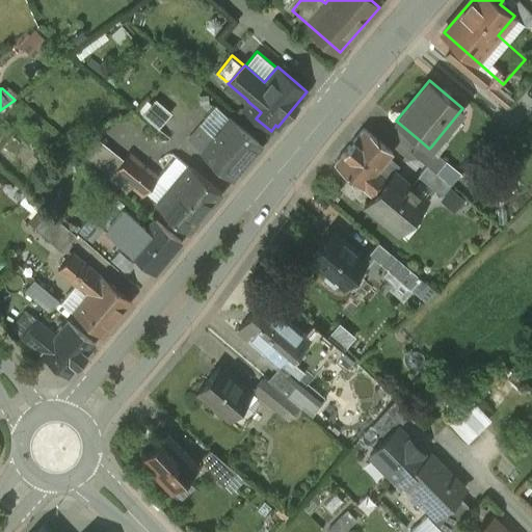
[(16,107),(5,116),(10,123),(22,114),(16,107)]
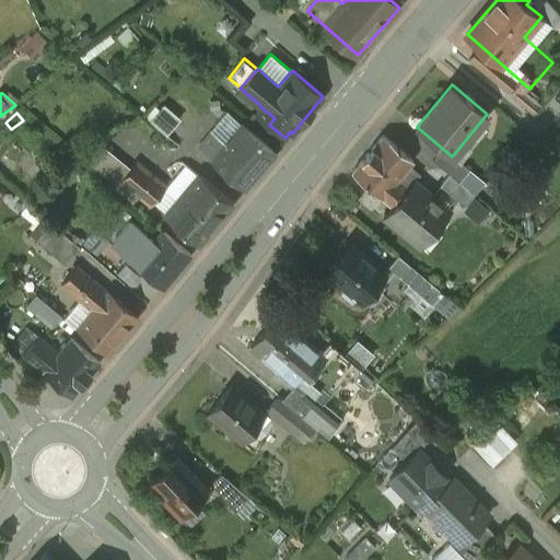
[(276,153),(240,124),(224,142),(211,158),(246,187),(276,153)]
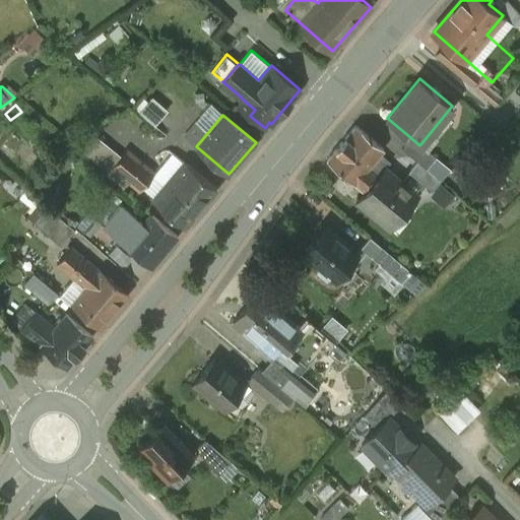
[(208,132),(195,121),(183,136),(196,146),(208,132)]
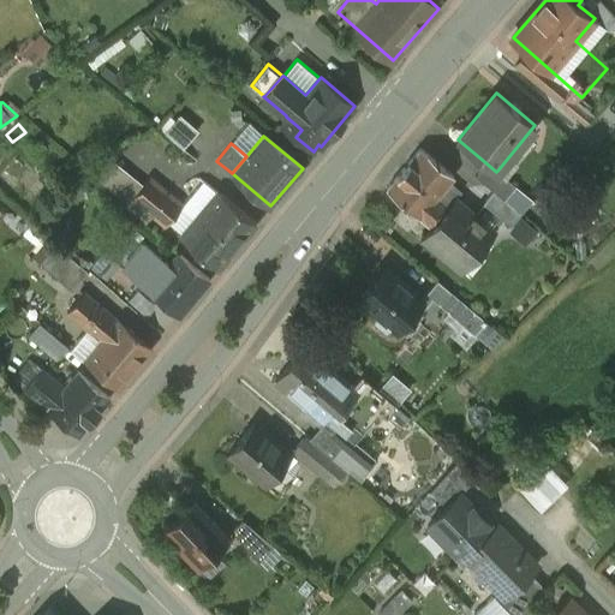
[(422,147),(388,186),(434,226),(448,208),(436,197),(455,175),(422,147)]
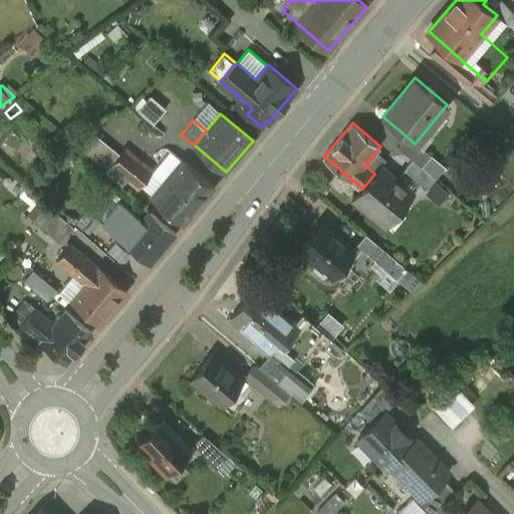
[(118,156),(91,134),(79,148),(106,170),(110,166),(118,156)]
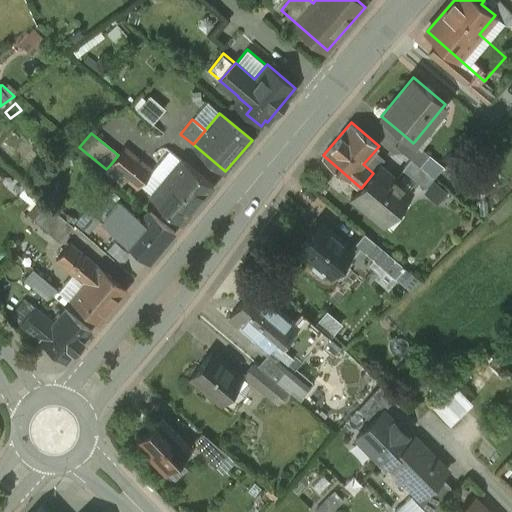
[(430,154),(414,142),(413,143),(405,136),(396,146),(411,159),(420,166),(430,154)]
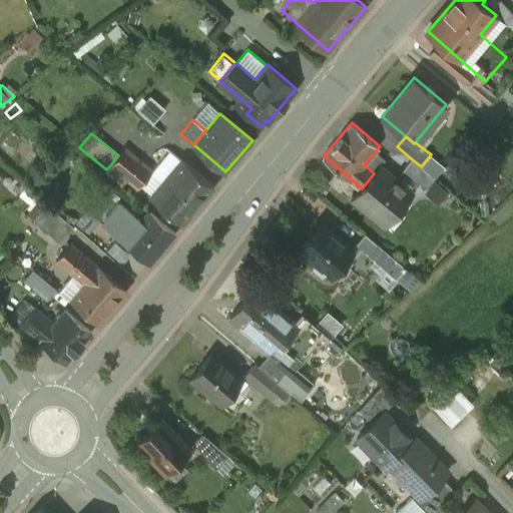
[(151,172),(123,149),(118,155),(110,165),(138,188),(151,172)]
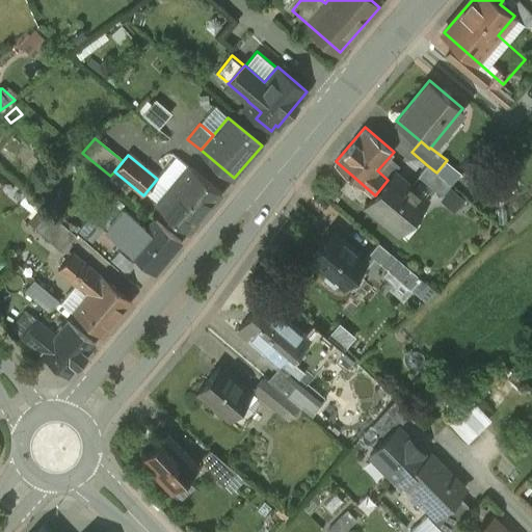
[(189,231),(221,192),(189,165),(157,204),(189,231)]
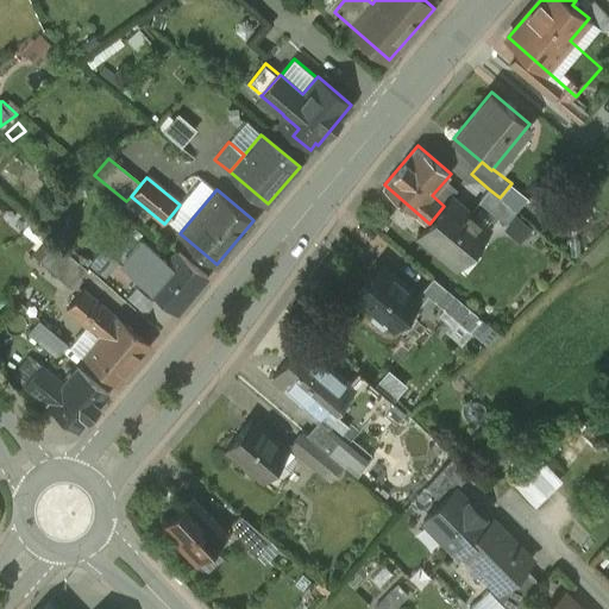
[(500,198),(489,189),(478,201),(506,224),(516,212),(500,198)]
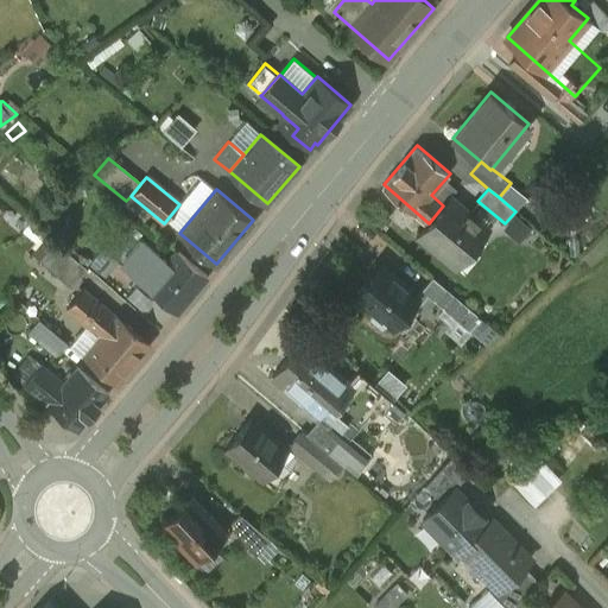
[(489,228),(451,196),(429,223),(419,234),(451,261),(467,242),(473,248),(489,228)]
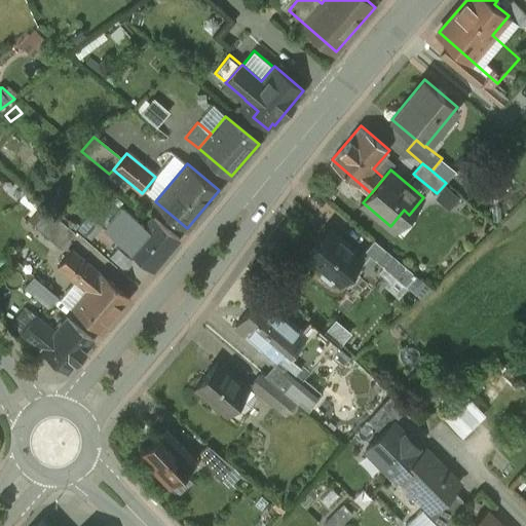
[(76,232),(48,209),(34,225),(63,249),(76,232)]
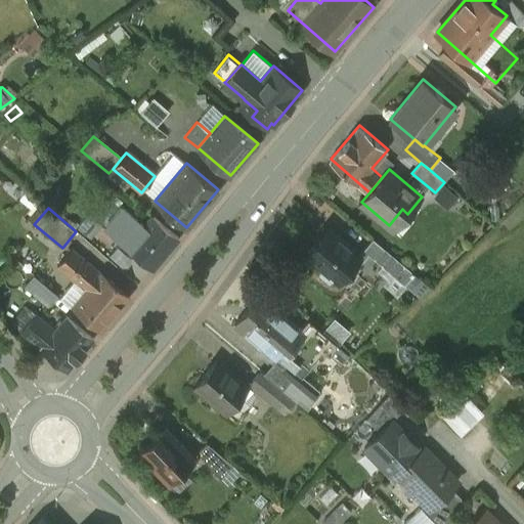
[(138,231),(126,247),(151,269),(179,237),(153,215),(138,231)]
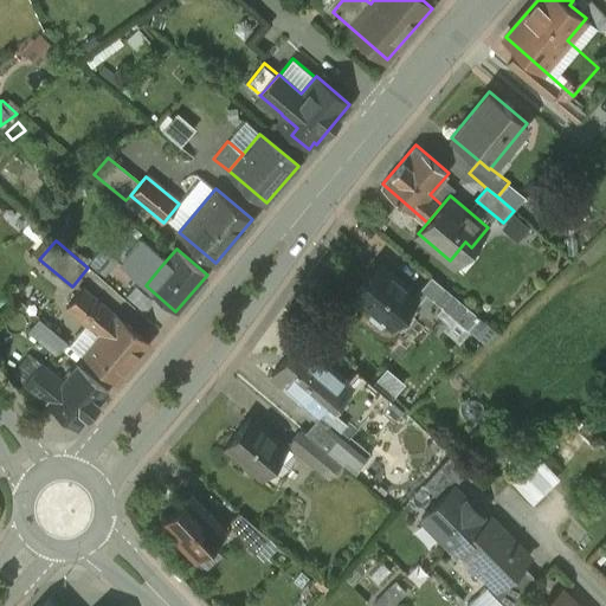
[(143,255),(124,276),(141,290),(146,285),(160,268),(143,255)]
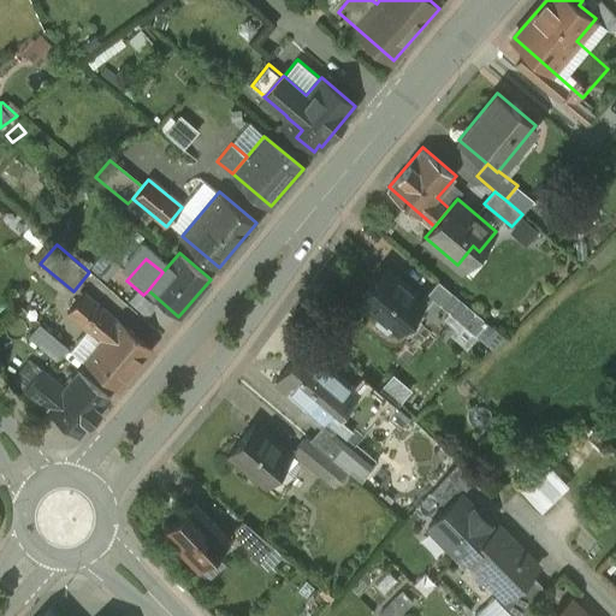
[(425,300),(386,267),(359,298),(379,315),(378,319),(388,329),(392,326),(397,331),(425,300)]
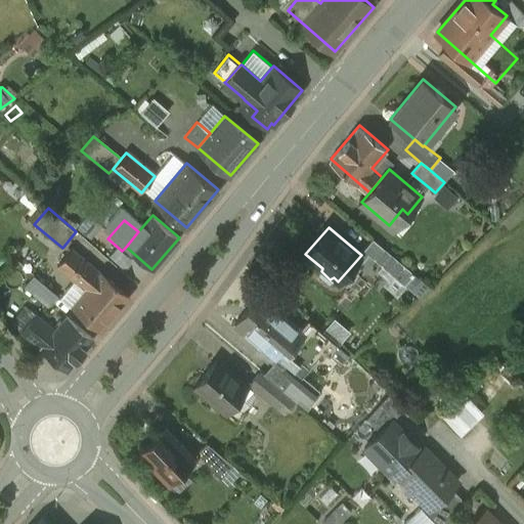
[(415,273),(374,238),(363,250),(405,285),(415,273)]
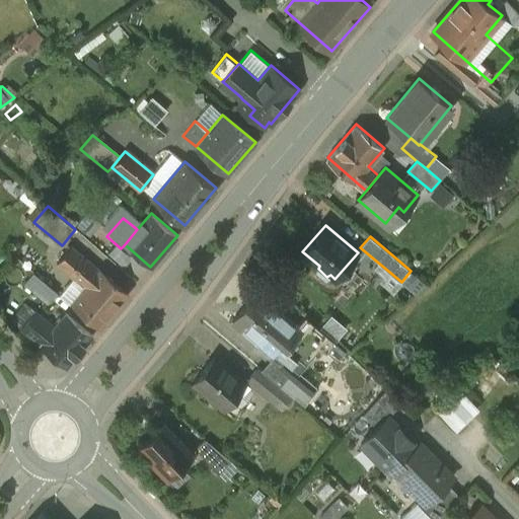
[(99,269),(71,245),(57,264),(74,279),(85,287),(71,304),(99,327),(129,293),(99,269)]
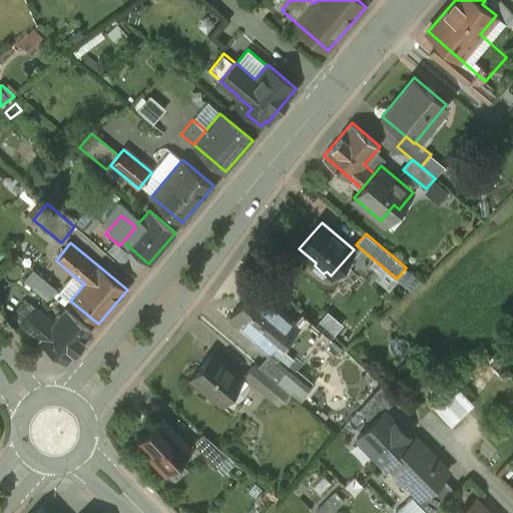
[(56,289),(33,269),(24,280),(47,300),(56,289)]
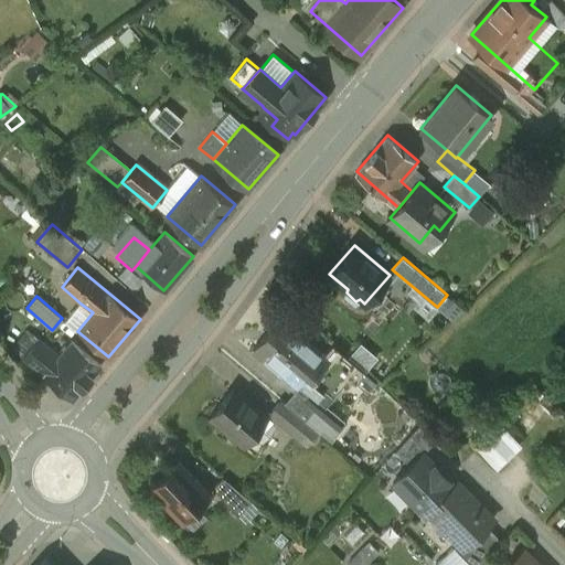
[(81,304),(66,321),(77,330),(76,330),(77,331),(93,312),(81,304)]
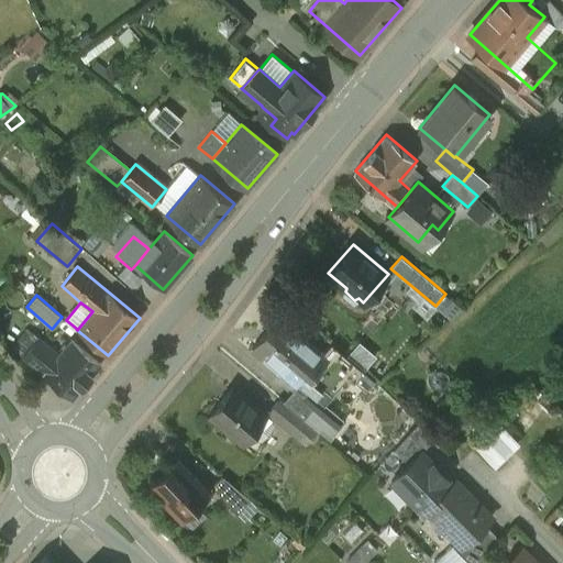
[(323,354),(282,319),(254,350),(283,374),(287,370),(326,403),(349,376),(354,381),(363,370),(332,343),(323,354)]
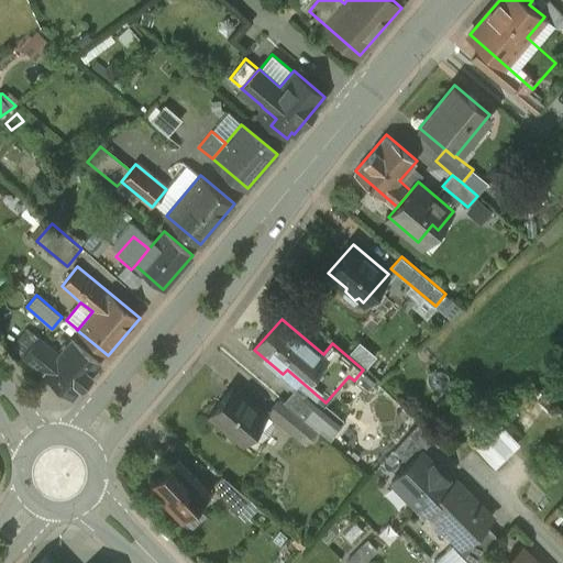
[(72,339),(58,354),(39,338),(39,339),(29,330),(28,330),(13,348),(23,356),(22,356),(43,373),(42,374),(72,398),(101,364),(72,339)]
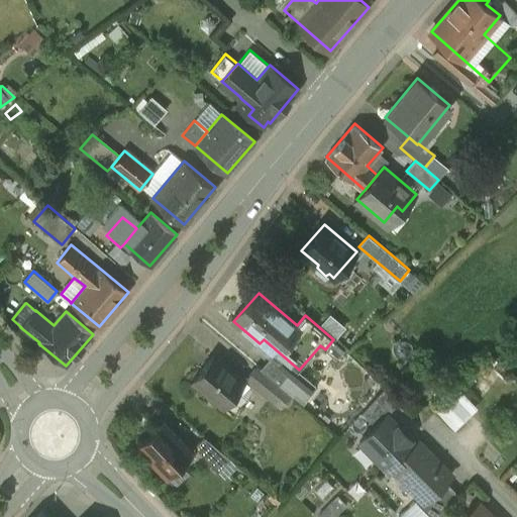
[(223,407),(245,381),(213,353),(191,381),(223,407)]
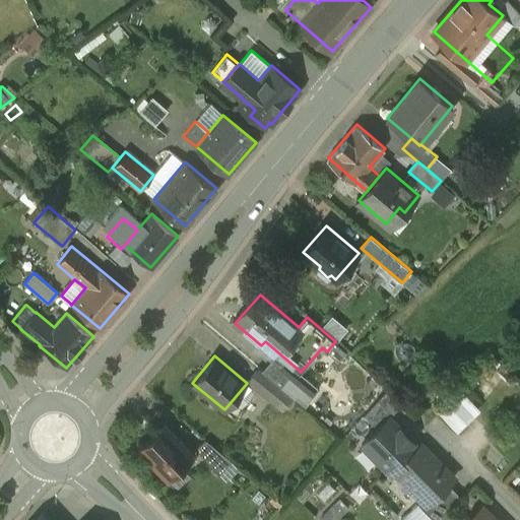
[(293,398),(258,369),(249,380),(283,408),(293,398)]
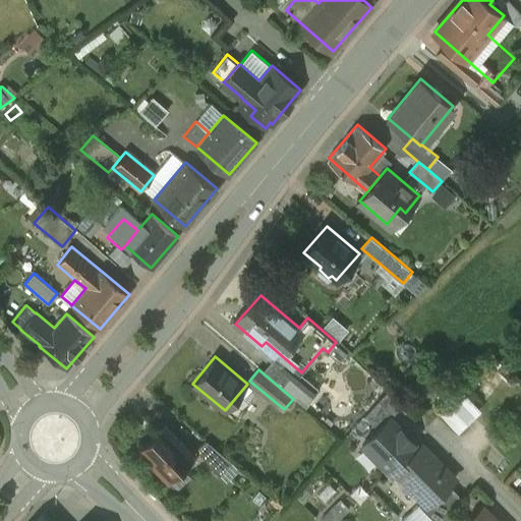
[(486,400),(501,389),(485,369),(471,381),(486,400)]
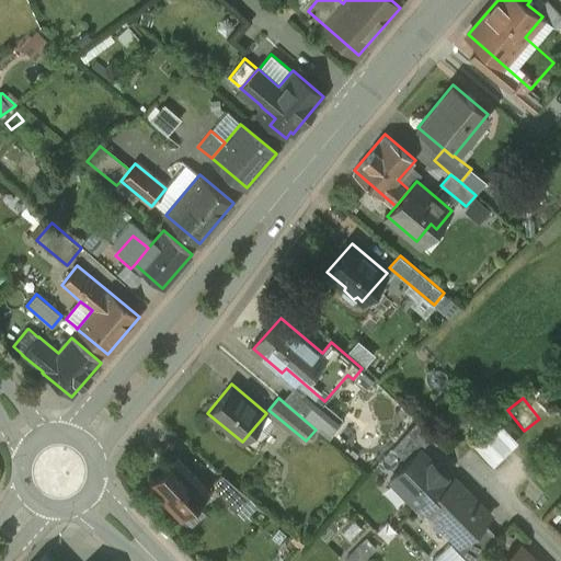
[(343,420),(330,408),(323,415),(336,427),(343,420)]
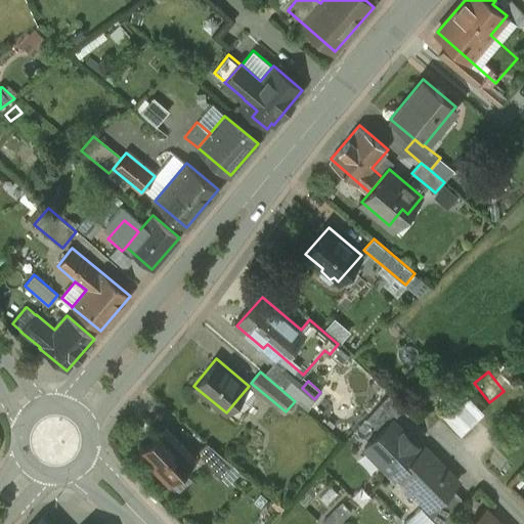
[(467,389),(442,411),(463,433),(486,410),(467,389)]
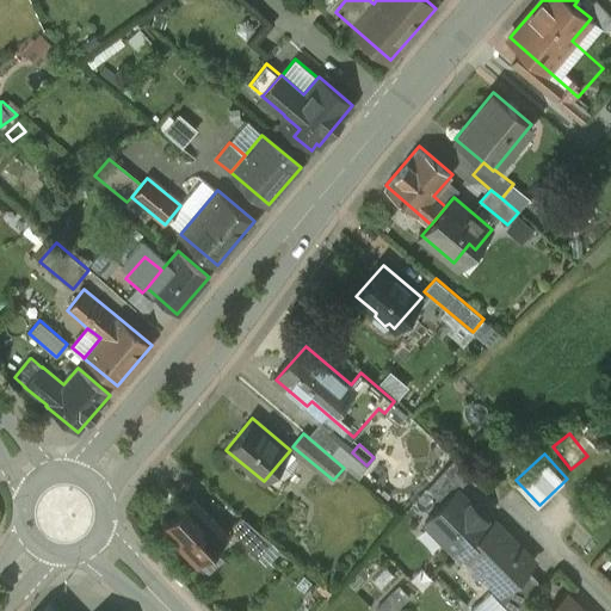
[(463,553),(491,525),(457,491),(424,522),(460,557),(464,553),(463,553)]
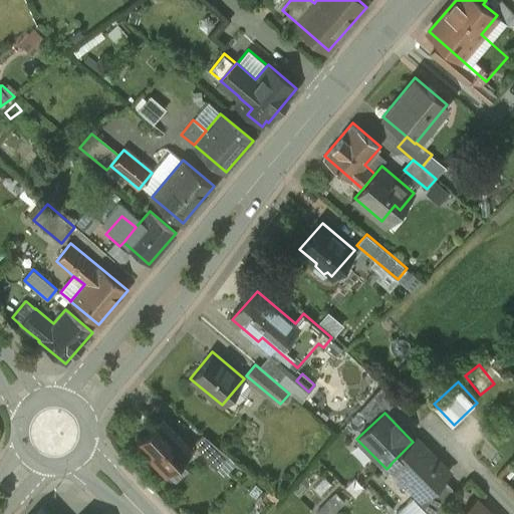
[(194,453),(162,421),(138,444),(166,473),(179,460),(183,464),(194,453)]
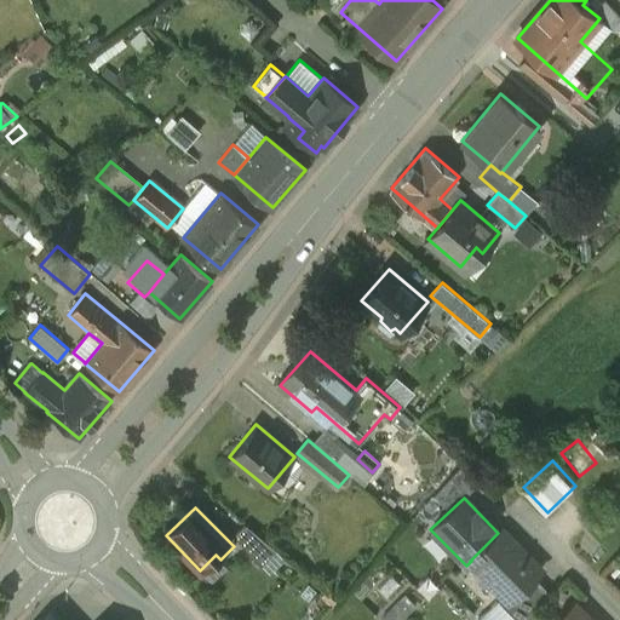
[(276,550),(245,524),(234,535),(262,564),(276,550)]
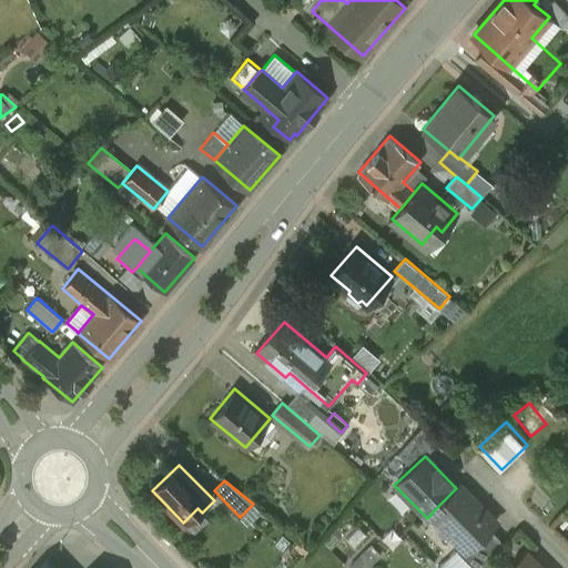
[(496,521),(459,484),(456,488),(430,514),(432,514),(460,545),(467,550),(490,528),(496,521)]
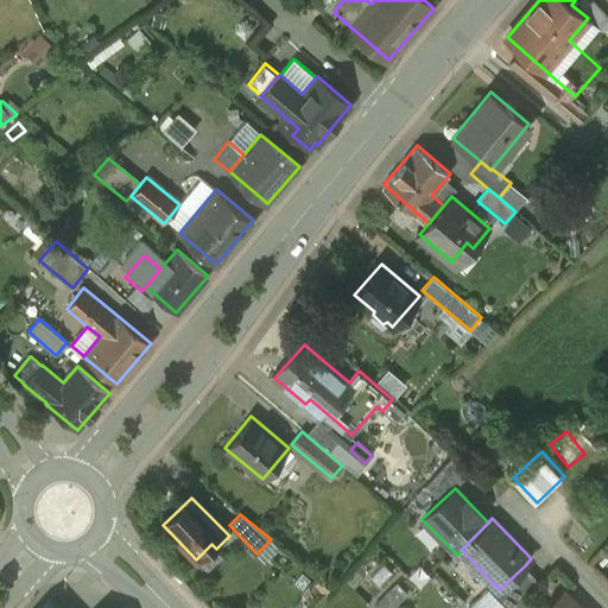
[(384,564),(372,577),(380,586),(392,572),(384,564)]
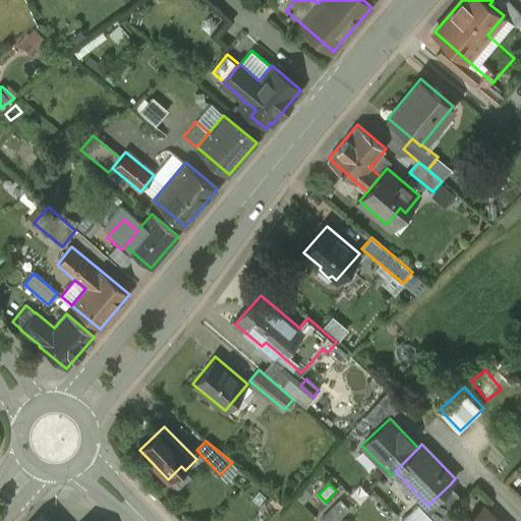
[(450,484),(428,505),(422,500),(418,504),(435,520),(439,520),(463,498),(450,484)]
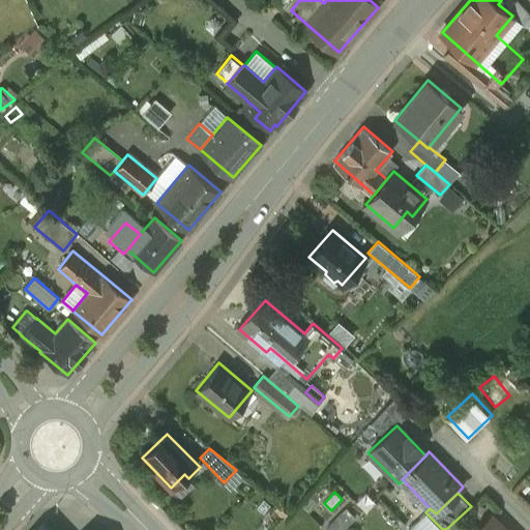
[(342,513),(327,529),(342,529),(350,522),(342,513)]
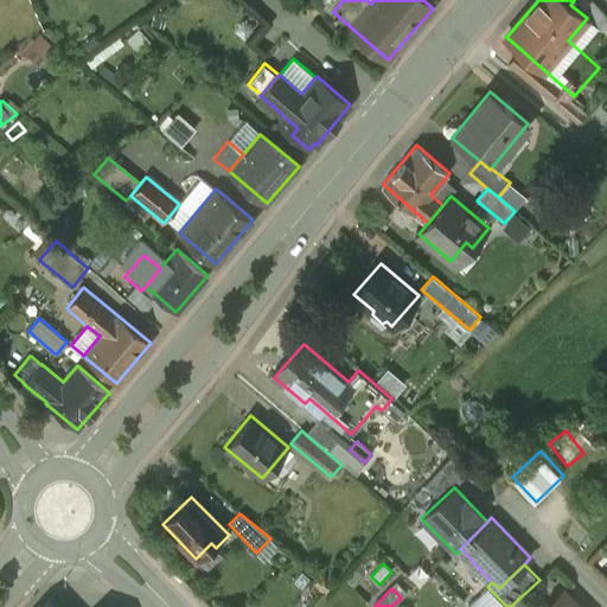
[(579,606),(564,592),(550,605),(544,605),(542,606),(579,606)]
